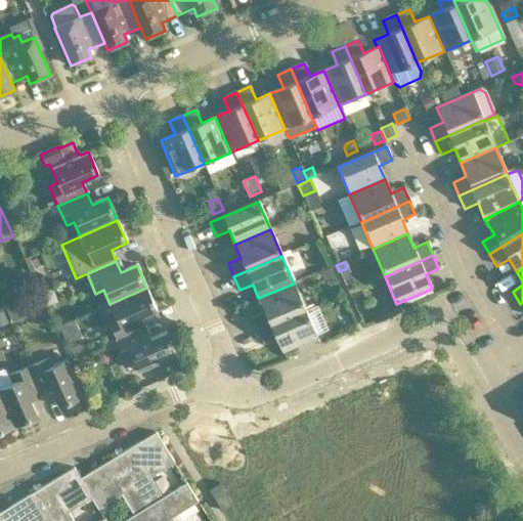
[(42,275),(33,279),(37,287),(45,284),(42,275)]
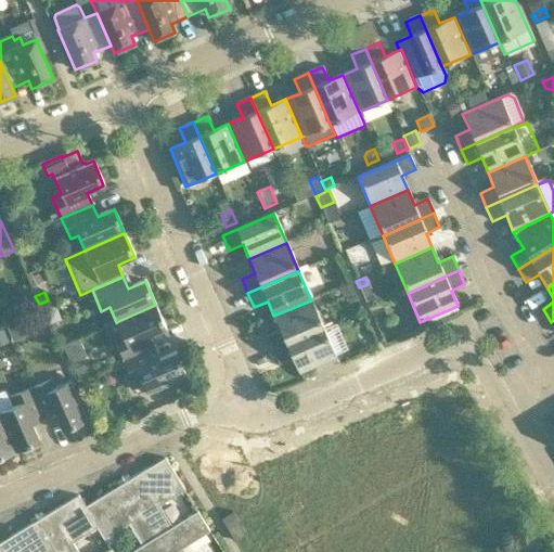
[(266,336),(272,350),(323,329),(311,300),(273,316),(280,331),(266,336)]
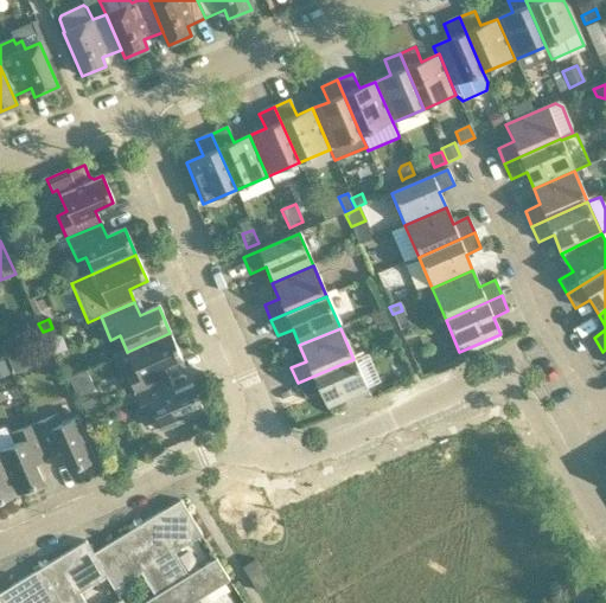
[(125,372),(134,395),(168,380),(163,367),(182,359),(170,333),(127,352),(134,367),(125,372)]
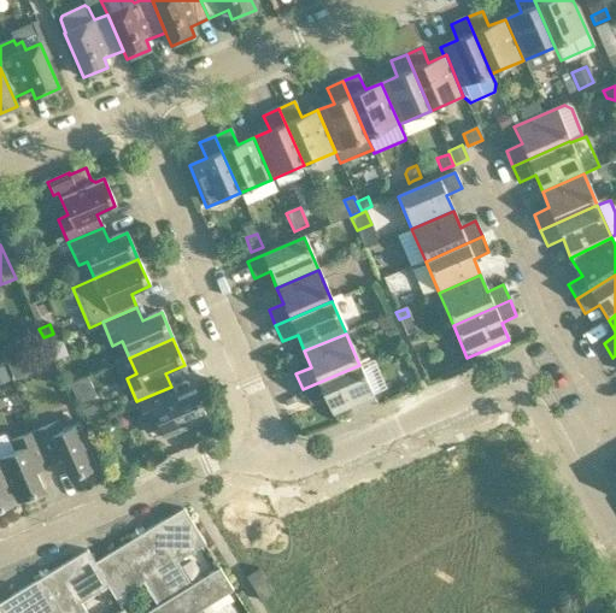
[(423,343),(411,348),(417,360),(429,355),(423,343)]
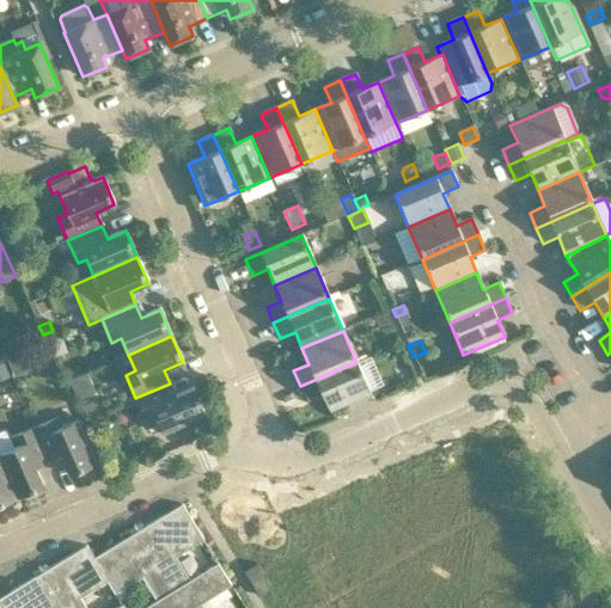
[(18,357),(6,363),(12,376),(24,372),(49,361),(43,347),(18,357)]
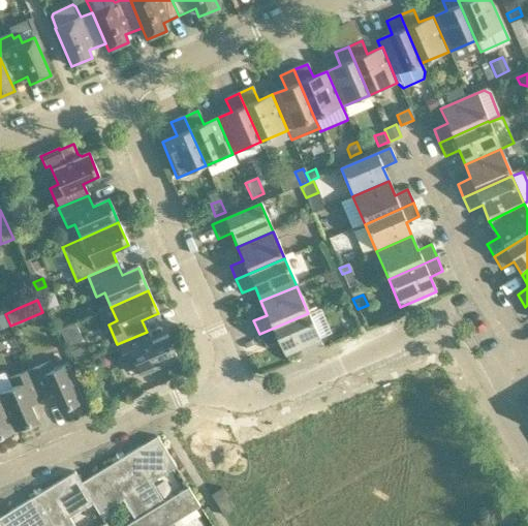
[(308,313),(259,334),(266,347),(278,342),(284,357),(320,341),(308,313)]
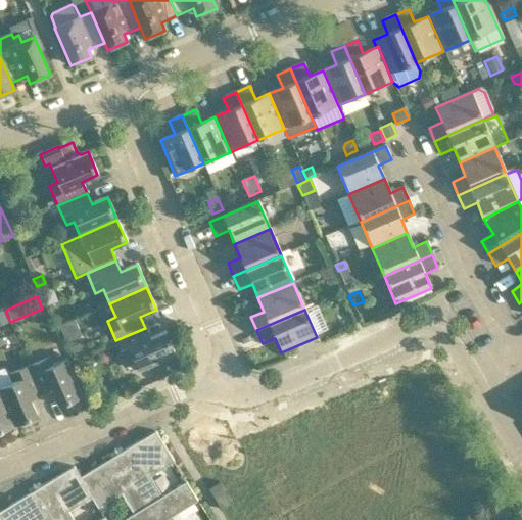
[(2,312),(0,313),(0,328),(8,324),(2,312)]
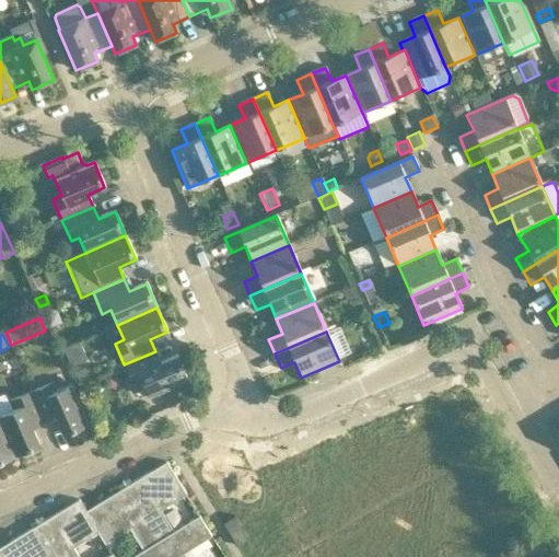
[(155,351),(124,364),(134,386),(141,382),(149,398),(188,381),(177,356),(161,363),(155,351)]
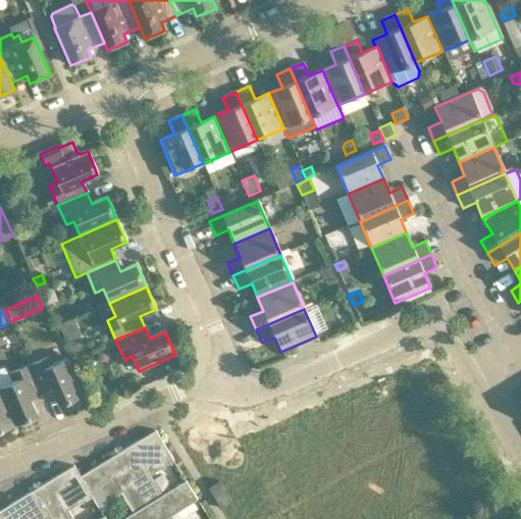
[(83,343),(69,348),(73,356),(86,351),(83,343)]
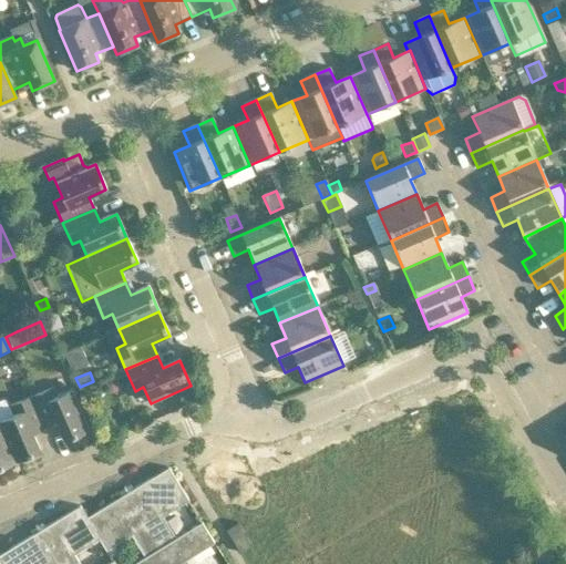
[(52,388),(31,398),(44,429),(57,424),(64,441),(89,430),(72,390),(55,397),(52,388)]
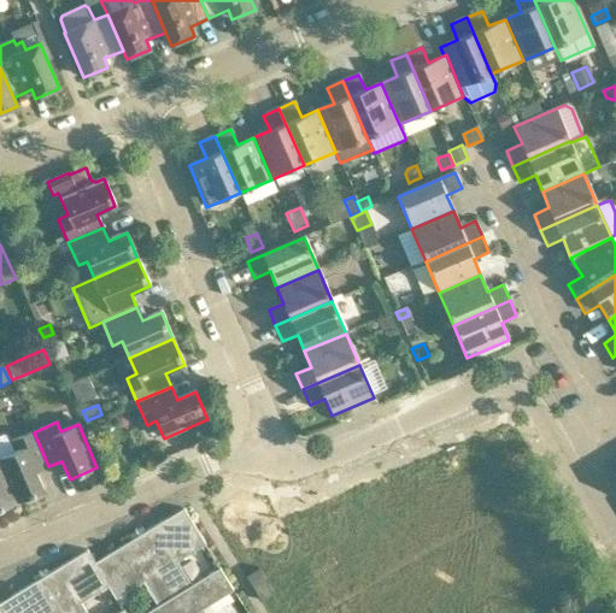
[(15,452),(0,458),(0,463),(17,502),(44,491),(35,472),(48,466),(34,432),(10,442),(15,452)]
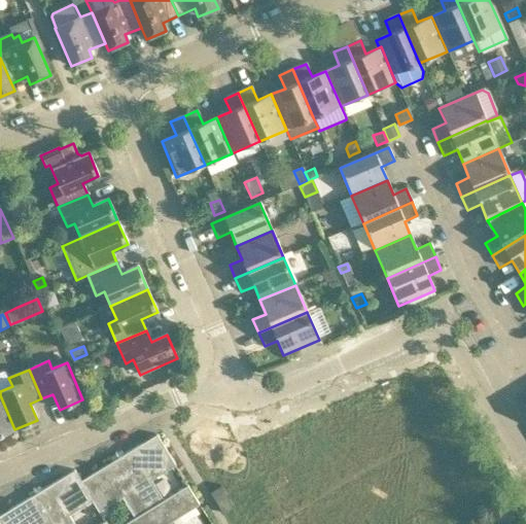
[(0,435),(14,429),(0,395),(0,435)]
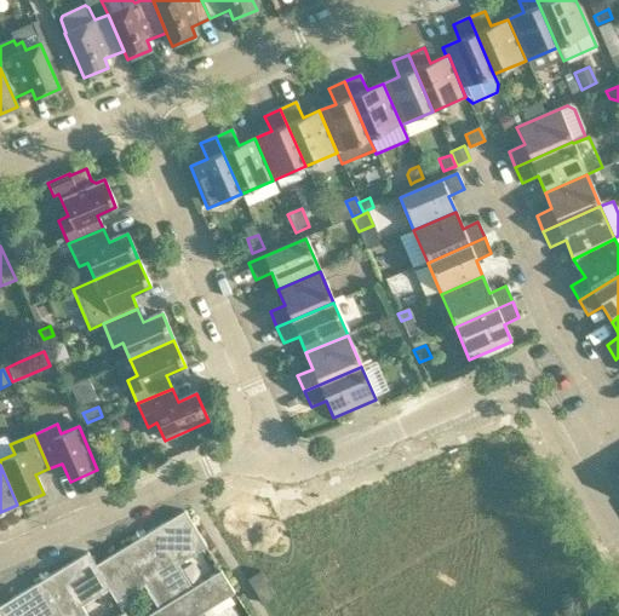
[(423,470),(401,483),(424,522),(446,508),(423,470)]
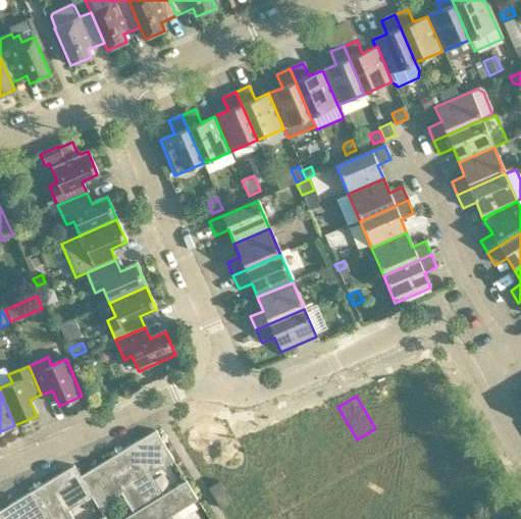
[(337,407),(319,418),(339,451),(357,439),(337,407)]
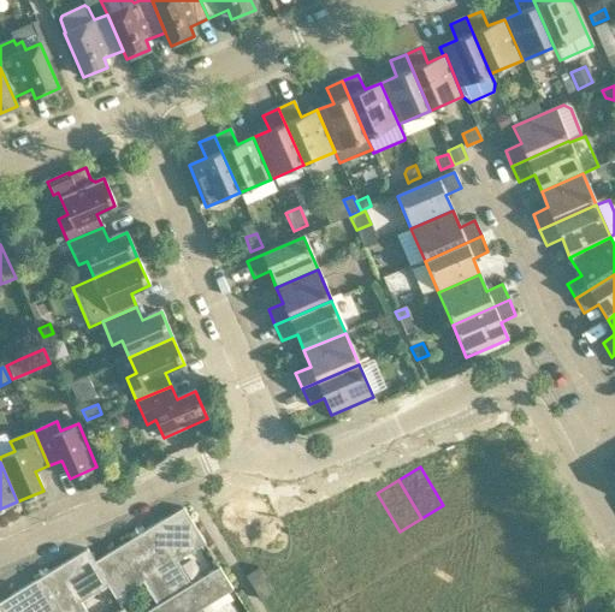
[(377,493),(355,506),(378,545),(400,532),(377,493)]
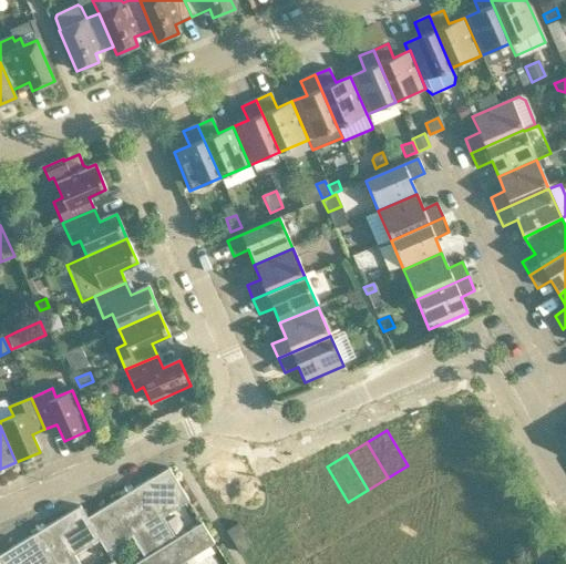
[(301,463),(281,477),(302,511),(320,501),(321,500),(308,478),(309,477),(301,463)]
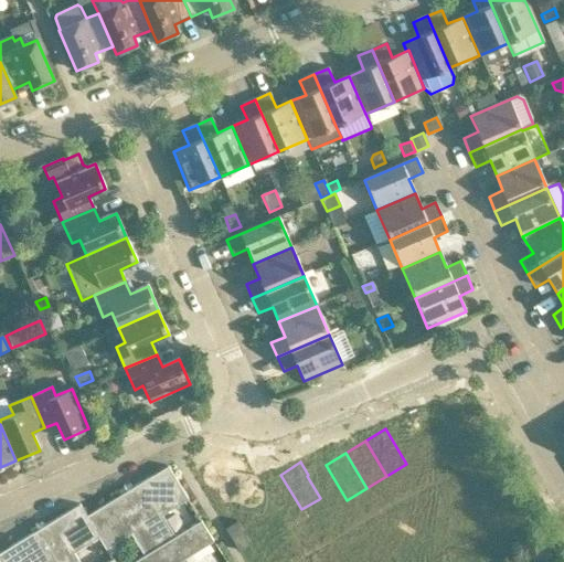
[(308,475),(307,476),(320,498),(319,499),(327,512),(347,500),(326,465),(308,475)]
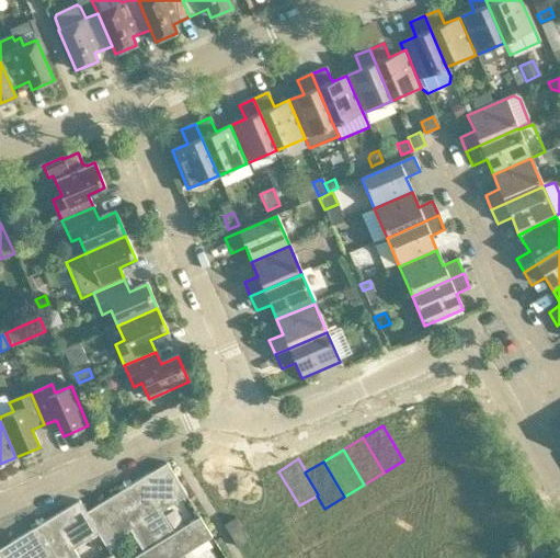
[(167,464),(125,489),(167,557),(179,557),(212,538),(200,517),(174,534),(161,512),(186,497),(167,464)]
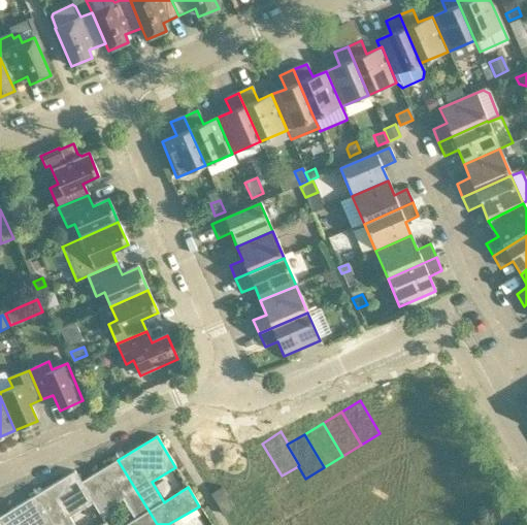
[(262,444),(243,455),(263,487),(282,476),(262,444)]
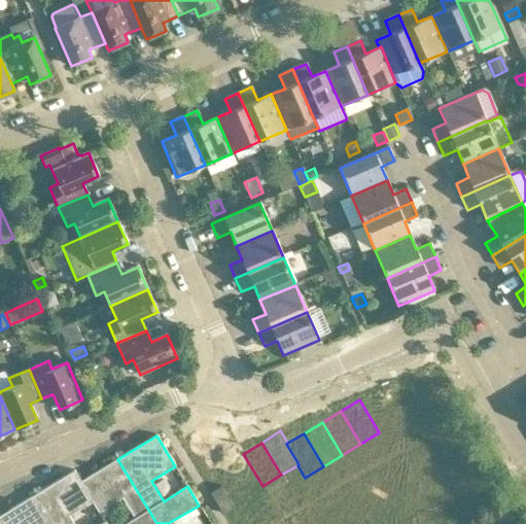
[(243,454),(223,465),(244,497),(263,486),(243,454)]
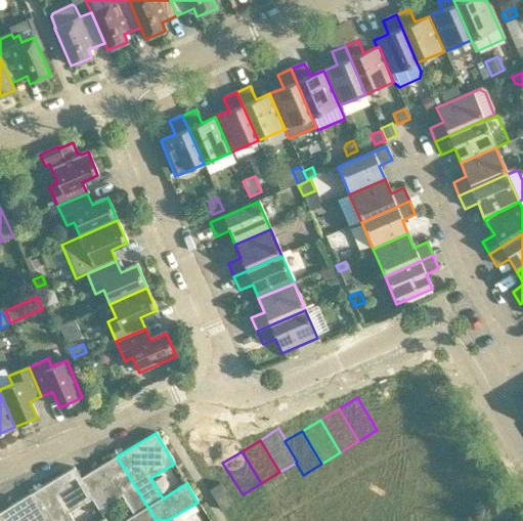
[(80,479),(92,500),(98,510),(121,496),(133,516),(125,520),(156,520),(117,457),(83,477),(80,479)]
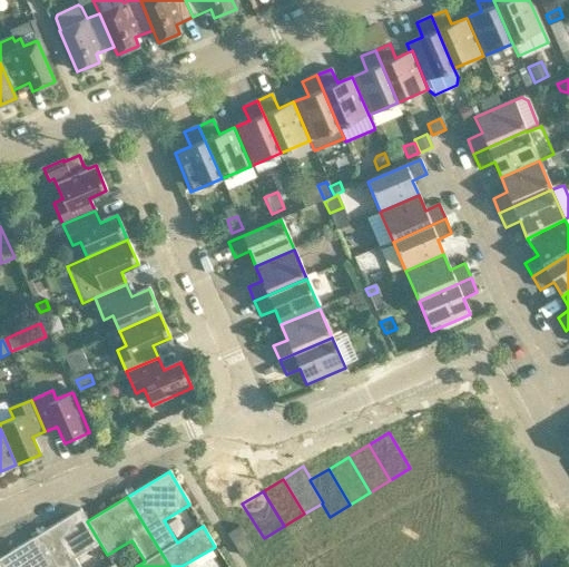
[(80,510),(39,536),(58,566),(114,566),(113,565),(110,566),(78,566),(75,559),(100,544),(87,521),(80,510)]
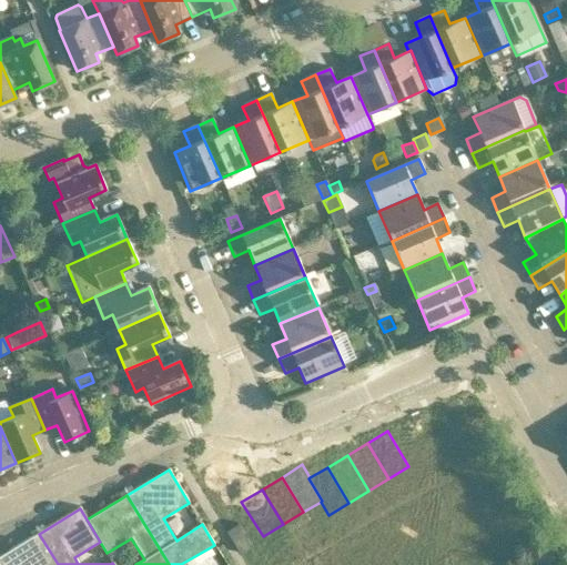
[(58,564),(39,534),(0,556),(0,562),(1,564),(58,564)]
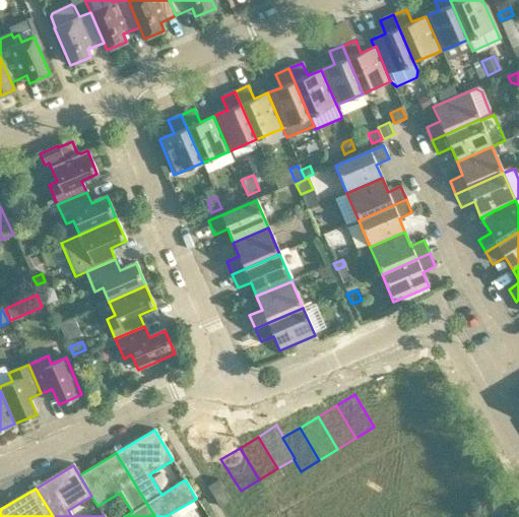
[(284,496),(252,516),(292,516),(296,514),(284,496)]
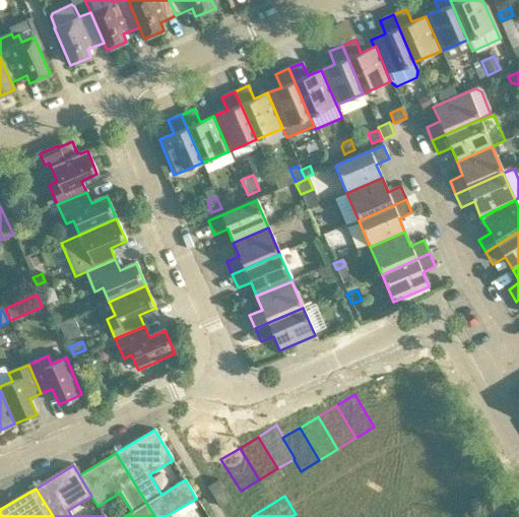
[(433,505),(426,510),(430,516),(440,516),(433,505)]
